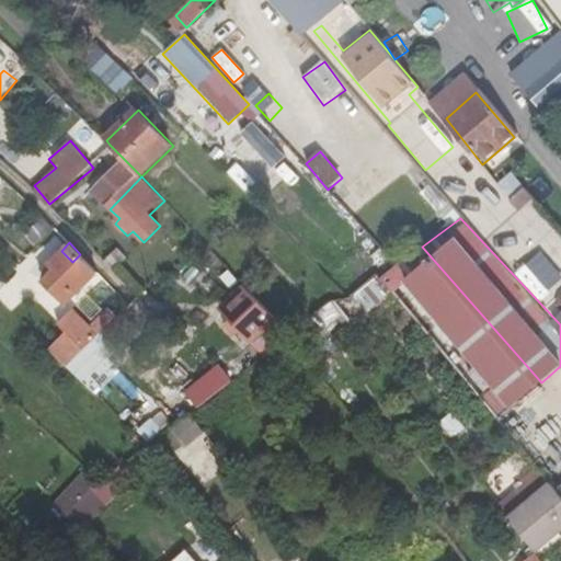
[(500,419),(541,382),(422,247),(397,263),(380,275),(392,290),(500,419)]
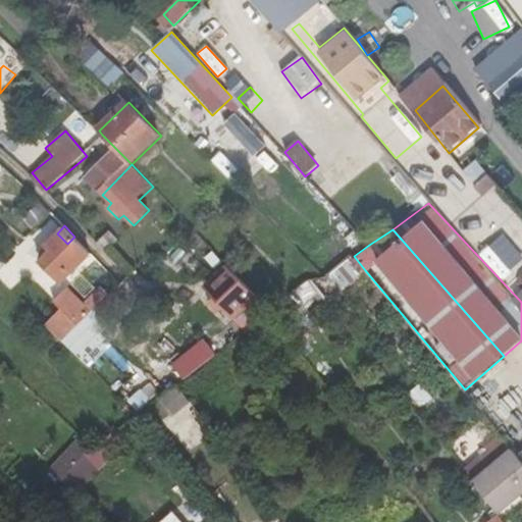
[(36,255),(52,270),(66,256),(73,249),(67,244),(57,233),(36,255)]
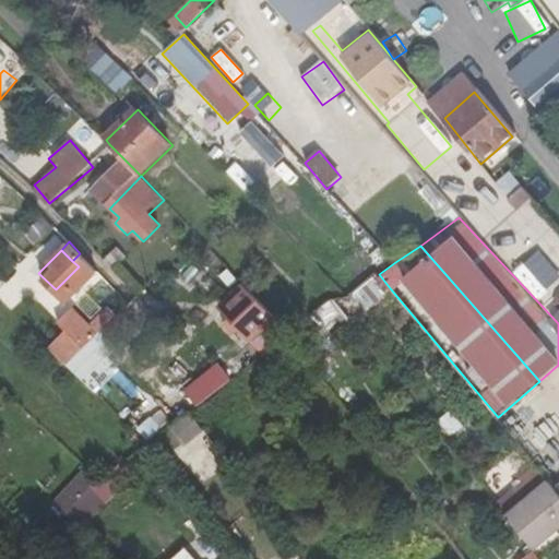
[(71,274),(81,284),(91,294),(98,286),(79,266),(71,274)]
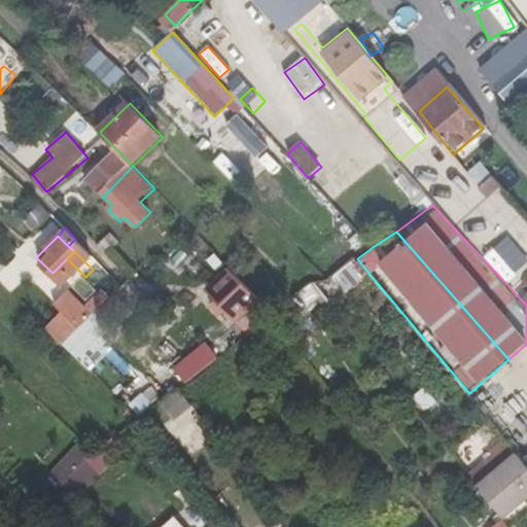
[(67,258),(53,273),(62,282),(76,268),(67,258)]
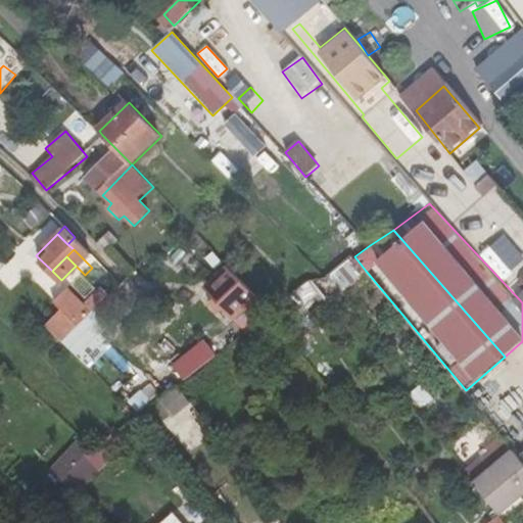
[(366,271),(354,256),(333,272),(346,287),(366,271)]
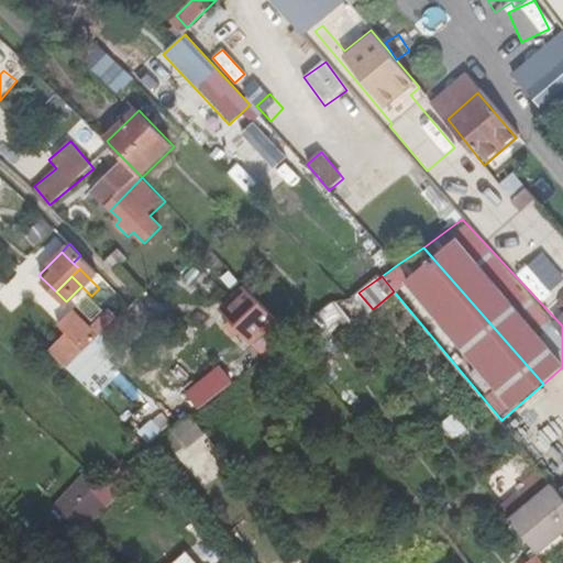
[(267,356),(291,334),(258,299),(249,307),(240,297),(224,311),(267,356)]
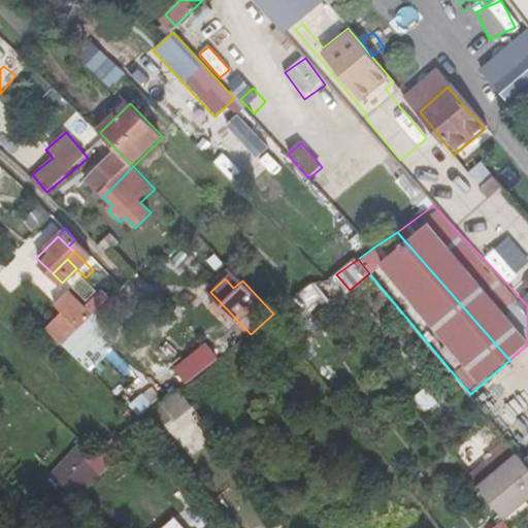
[(322,285),(306,296),(318,310),(333,298),(322,285)]
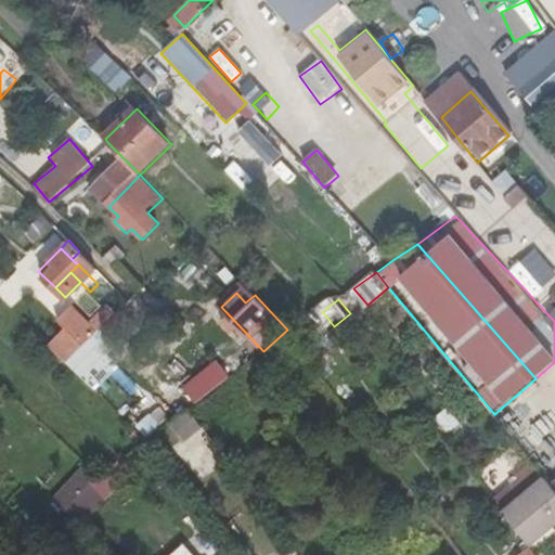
[(81,345),(97,330),(73,306),(55,322),(64,330),(48,346),(92,391),(111,373),(81,345)]
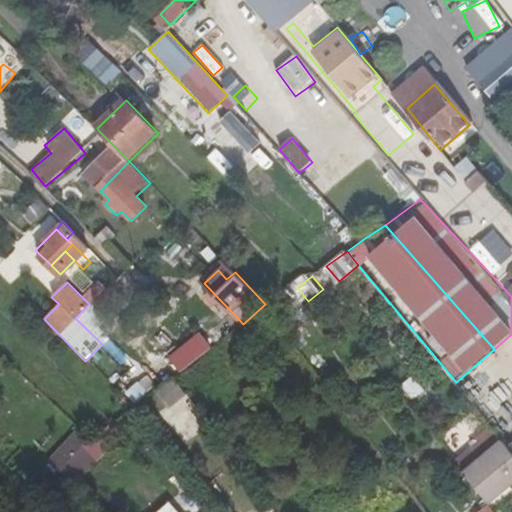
[(201,330),(167,355),(179,371),(213,346),(201,330)]
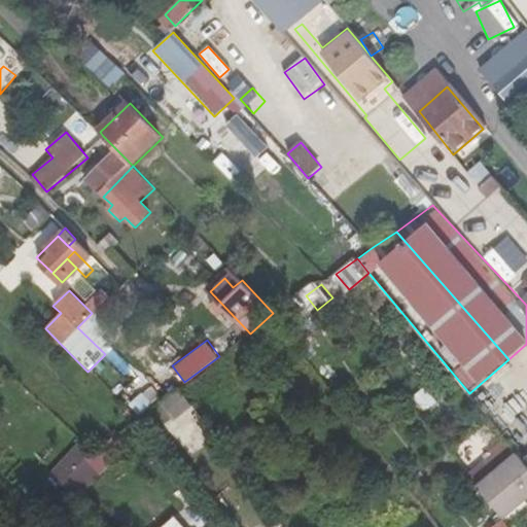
[(497,409),(526,383),(519,374),(489,399),(497,409)]
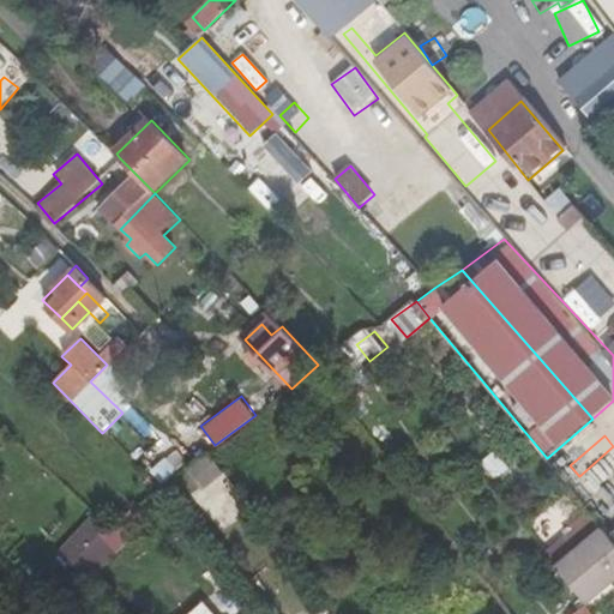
[(215,481),(226,471),(209,450),(187,467),(203,487),(191,495),(220,531),(241,515),(215,481)]
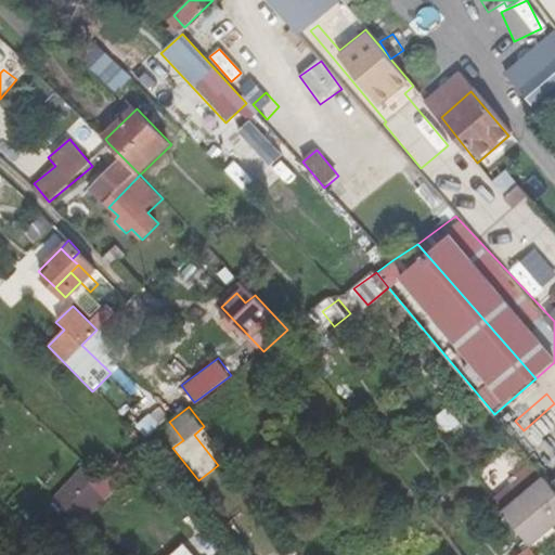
[(134,427),(149,440),(160,427),(147,413),(134,427)]
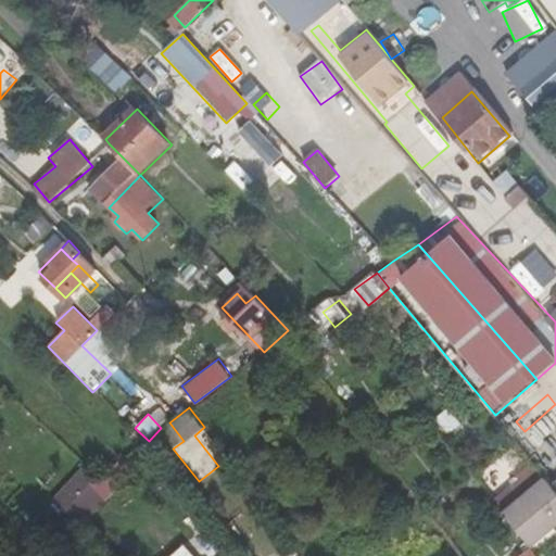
[(539,446),(555,430),(555,425),(547,416),(527,433),(539,446)]
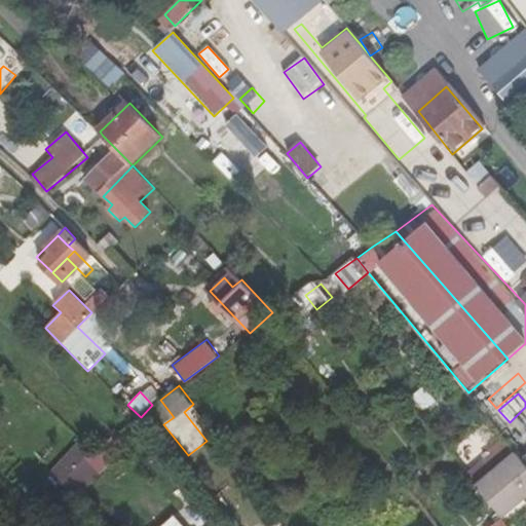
[(504,517),(525,498),(525,461),(523,458),(505,438),(490,450),(492,453),(502,464),(480,485),(504,517)]
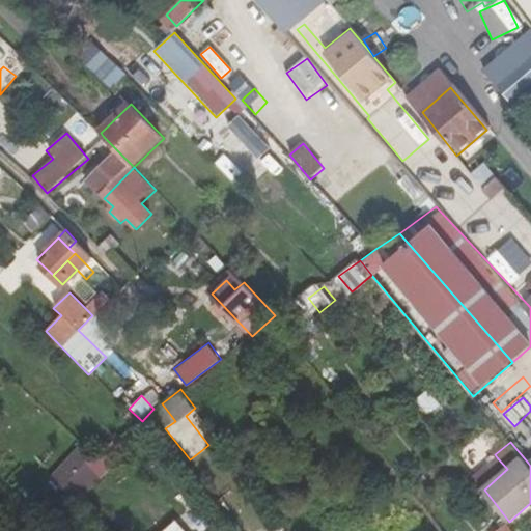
[(56,477),(65,486),(95,454),(87,446),(56,477)]
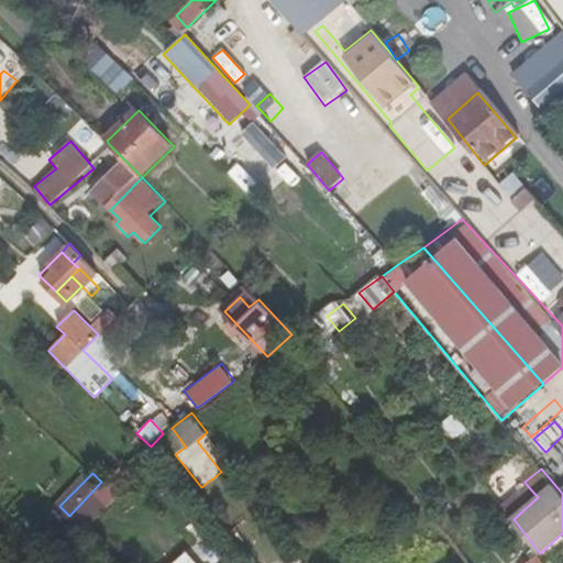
[(527,485),(503,506),(514,519),(538,497),(527,485)]
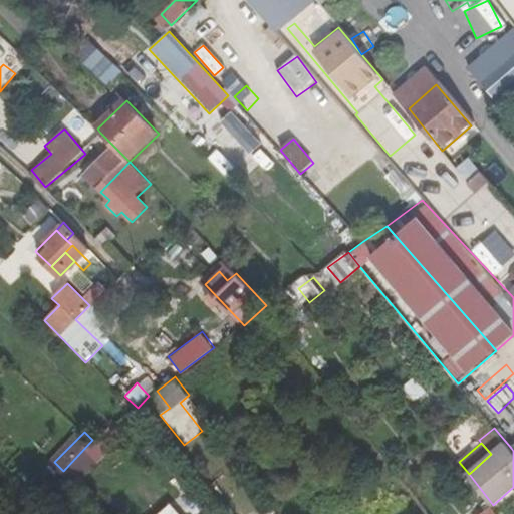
[(15,457),(5,467),(24,488),(34,478),(15,457)]
